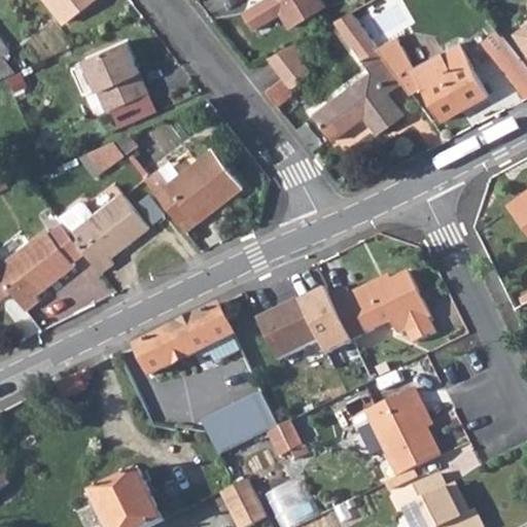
[(45,0),(65,24),(97,0),(45,0)]
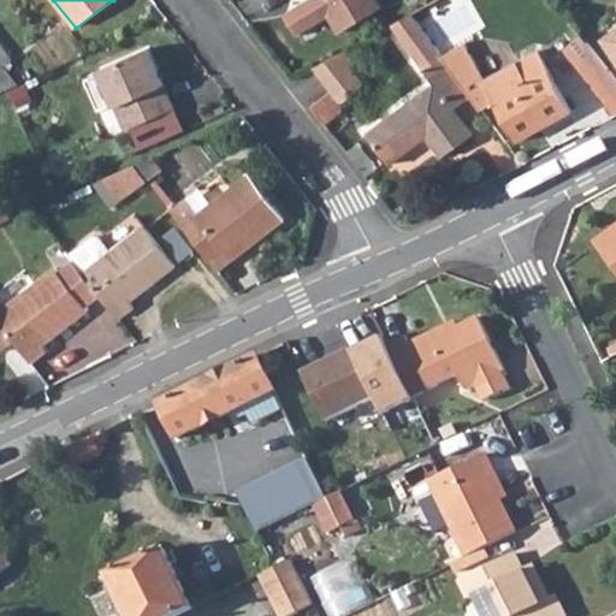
[(309,0),(284,17),(297,37),(330,17),(341,34),(378,10),(372,0),(309,0)]
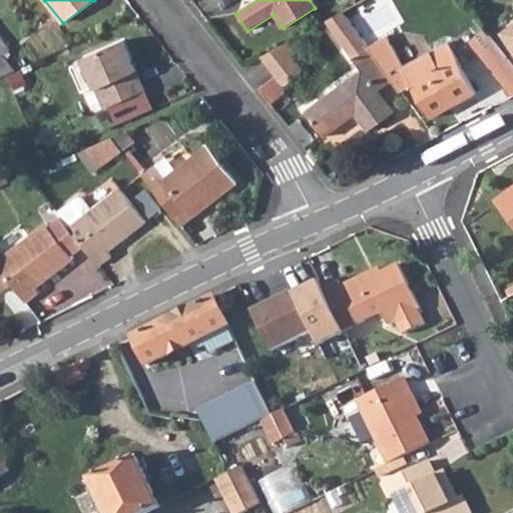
[(325,22),(362,72),(306,113),(324,138),(355,116),(367,133),(393,115),(376,93),(391,82),(366,48),(341,13),(325,22)]
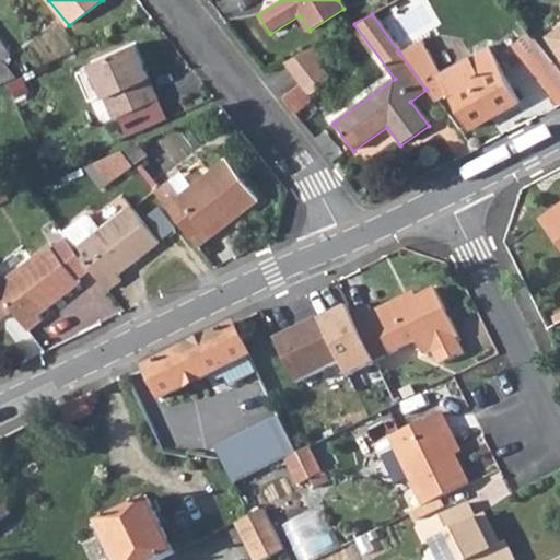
[(559,27),(547,36),(559,56),(559,27)]
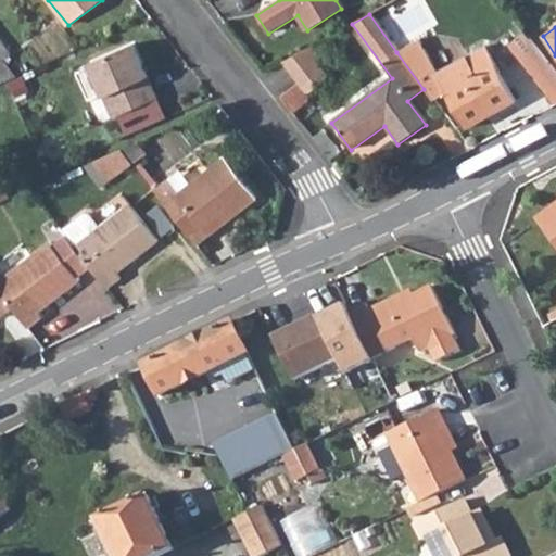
[(555,72),(525,33),(510,45),(523,63),(555,105),(555,104),(555,72)]
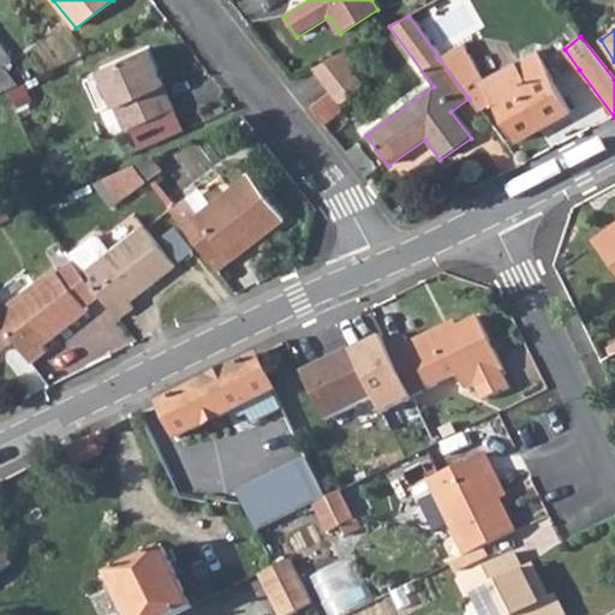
[(518,142),(569,112),(537,53),(485,82),(464,45),(439,58),(469,99),(479,112),(495,102),(518,142)]
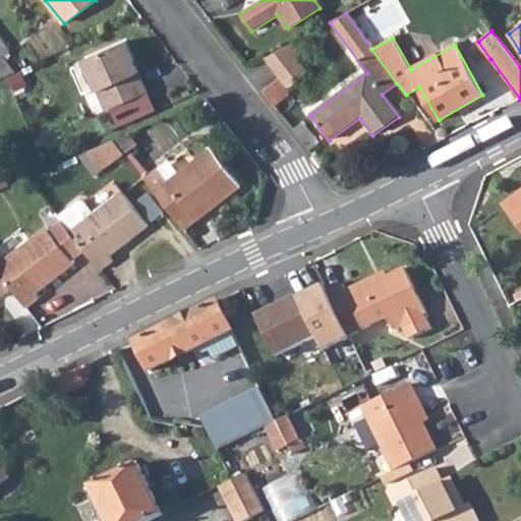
[(0,53),(3,57),(9,52),(0,40),(0,53)]
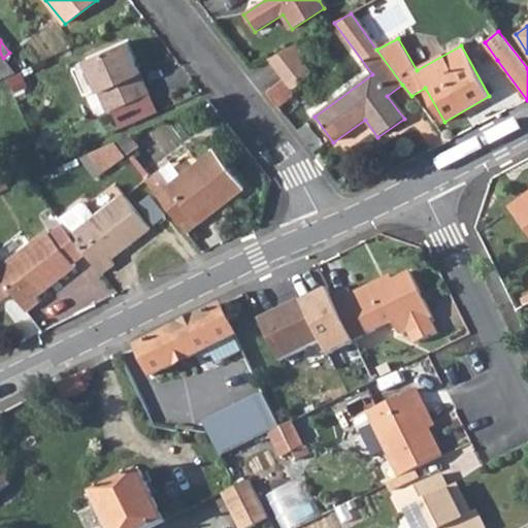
[(84,61),(107,112),(147,95),(125,43),(84,61)]
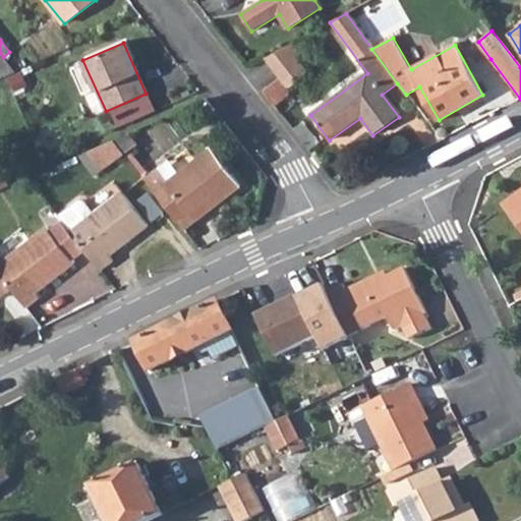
[(265,59),(280,78),(288,90),(307,74),(295,58),(298,55),(290,44),(265,59)]
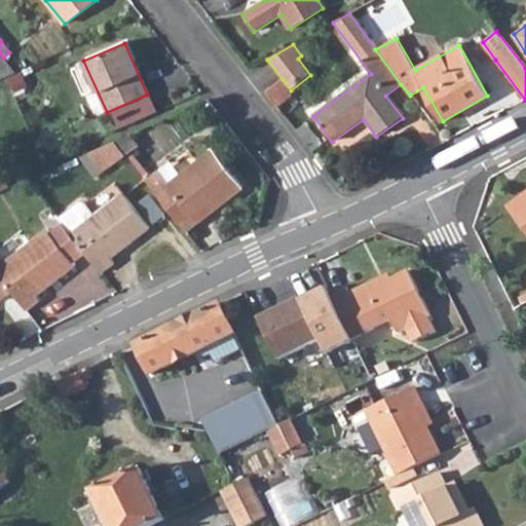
[(269,88),(282,105),(292,99),(291,90),(283,79),(269,88)]
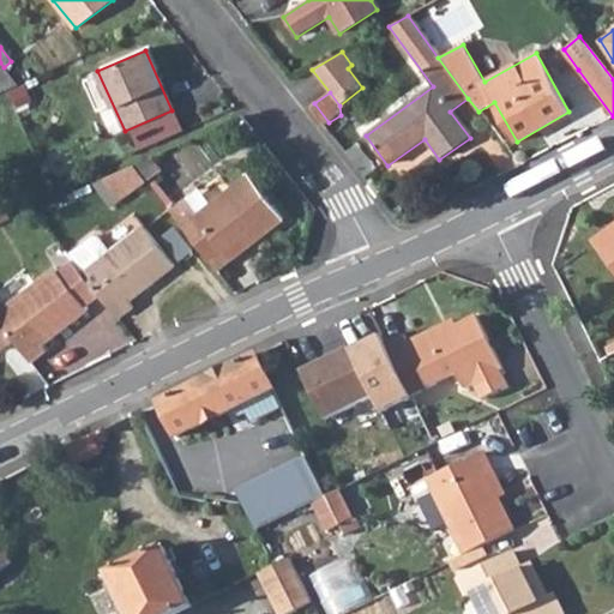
[(308,108),(324,126),(329,122),(314,103),(308,108)]
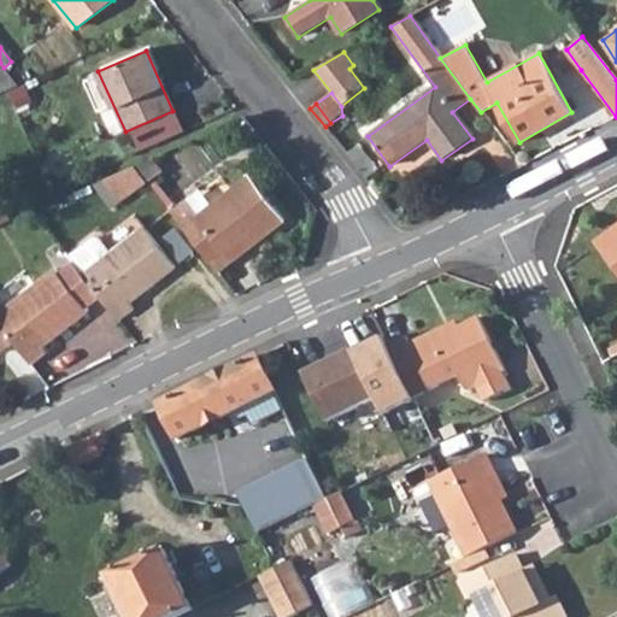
[(134,166),(146,182),(160,170),(152,158),(134,166)]
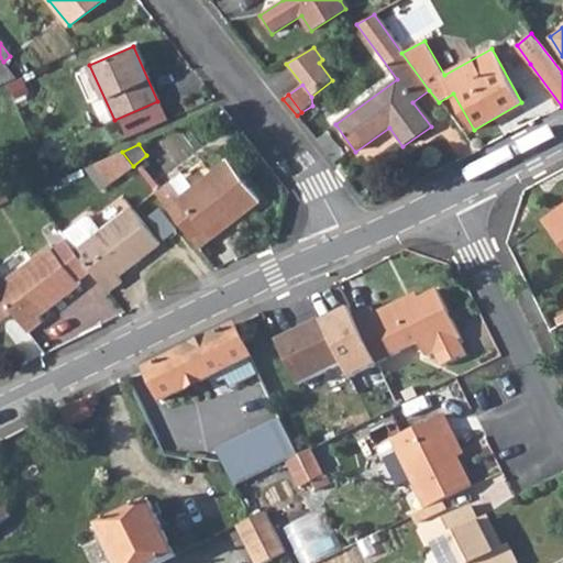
[(94,165),(110,185),(133,166),(122,152),(94,165)]
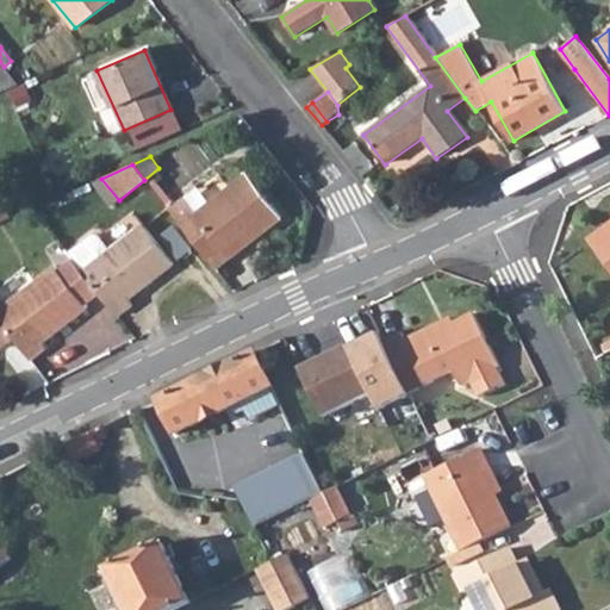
[(180,226),(209,263),(222,253),(231,246),(237,251),(280,217),(246,175),(180,226)]
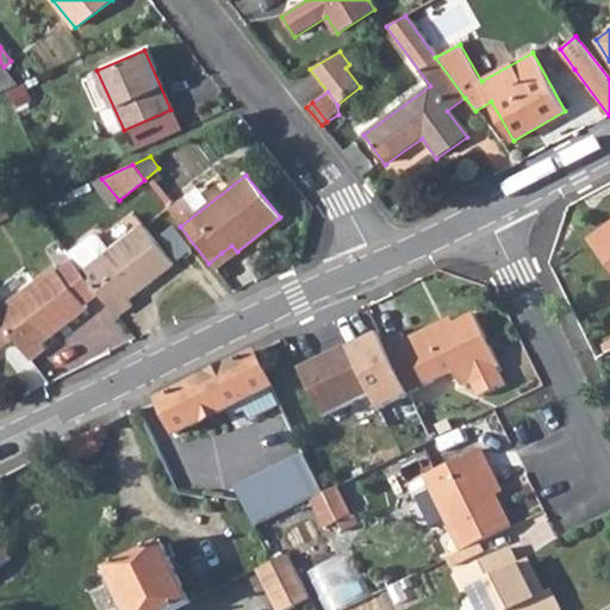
[(98,293),(117,317),(131,305),(126,300),(172,265),(141,225),(107,251),(81,272),(98,293)]
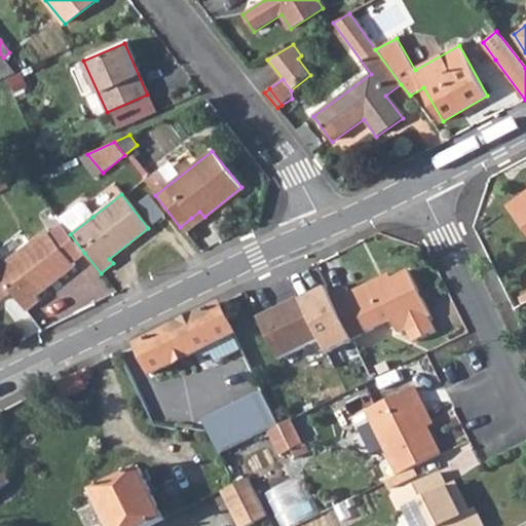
[(525,198),(525,199),(523,195),(506,208),(525,232),(525,198)]
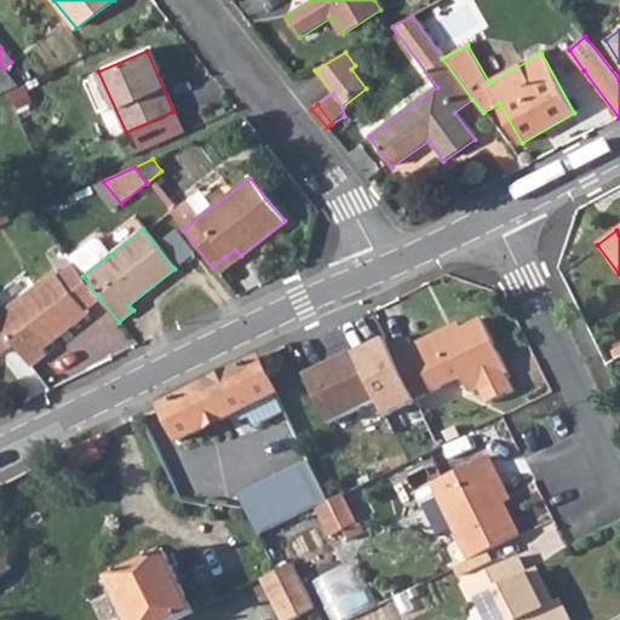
[(93,240),(69,259),(82,276),(109,256),(97,241),(93,240)]
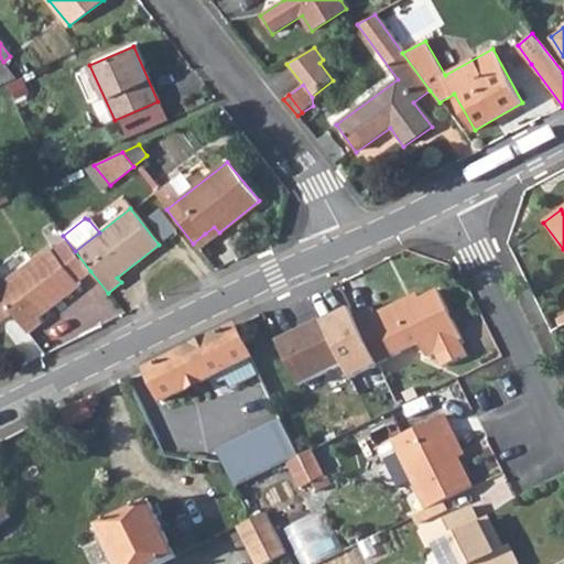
[(205,234),(210,240),(219,232),(214,227),(205,234)]
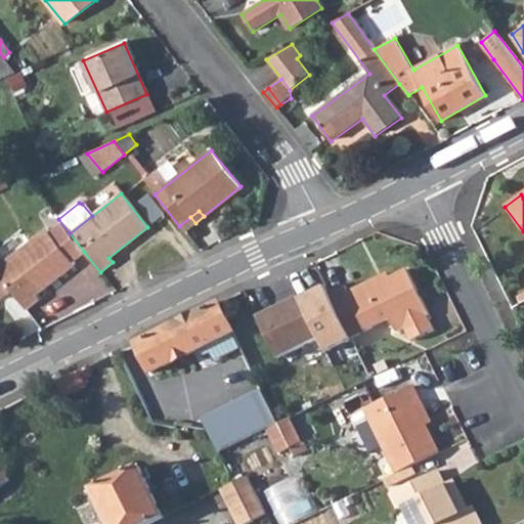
[(70,233),(58,219),(0,266),(0,276),(11,292),(26,309),(39,299),(36,295),(73,265),(71,262),(84,252),(70,233)]
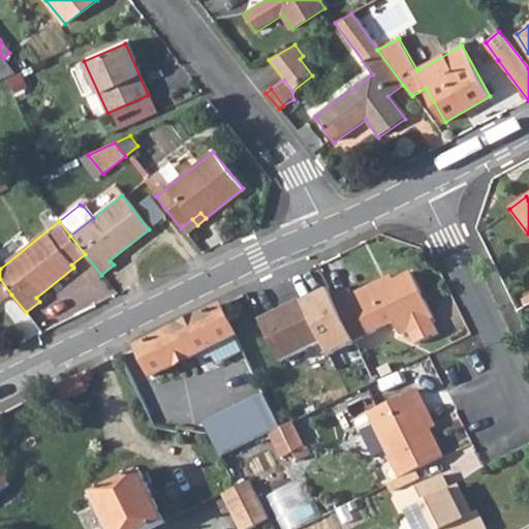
[(334,294),(355,340),(396,321),(402,334),(435,319),(411,271),(384,284),(382,279),(353,293),(349,287),(334,294)]
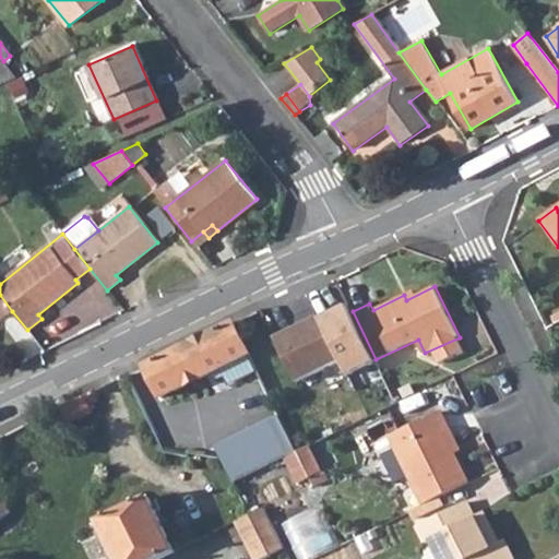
[(0,319),(12,311),(0,295),(0,319)]
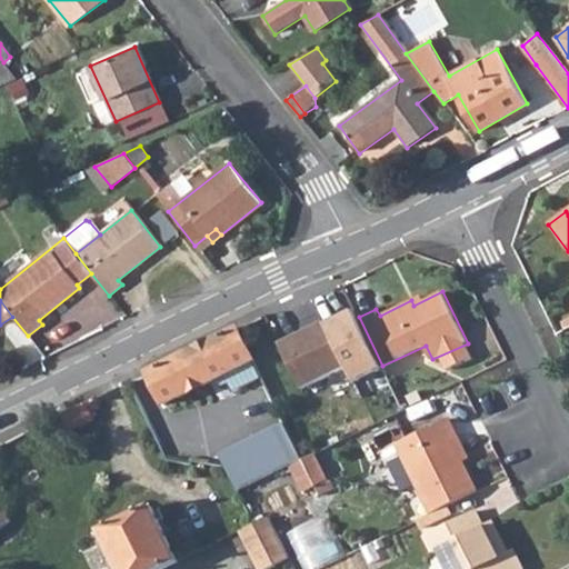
[(281,343),(303,388),(349,366),(356,381),(383,368),(382,366),(359,317),(356,310),(328,323),(327,322),(281,343)]
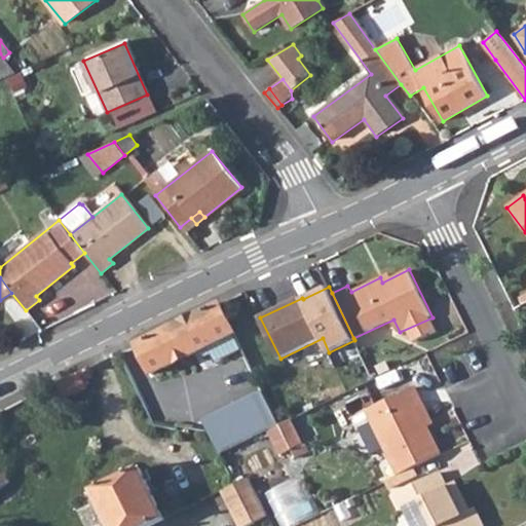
[(135,342),(152,376),(236,334),(222,305),(219,300),(135,342)]
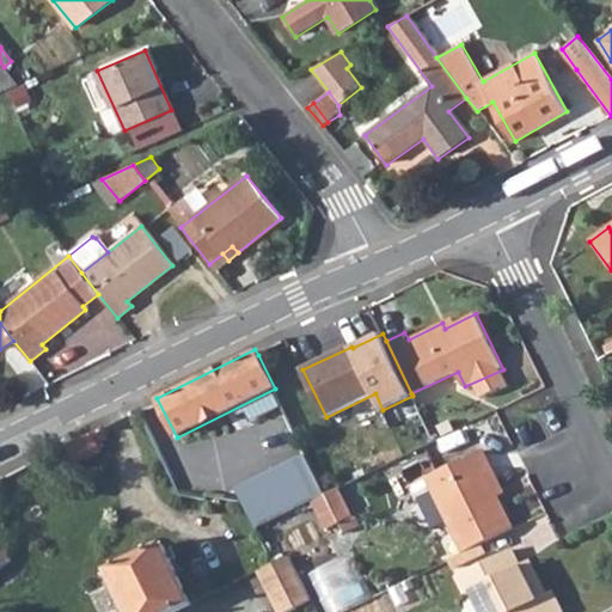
[(466,554),(516,528),(488,473),(496,471),(484,447),(428,476),(466,554)]
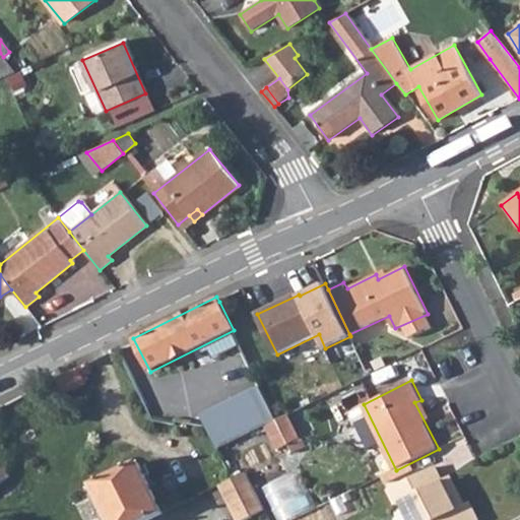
[(260,386),(199,416),(216,450),(277,420),(260,386)]
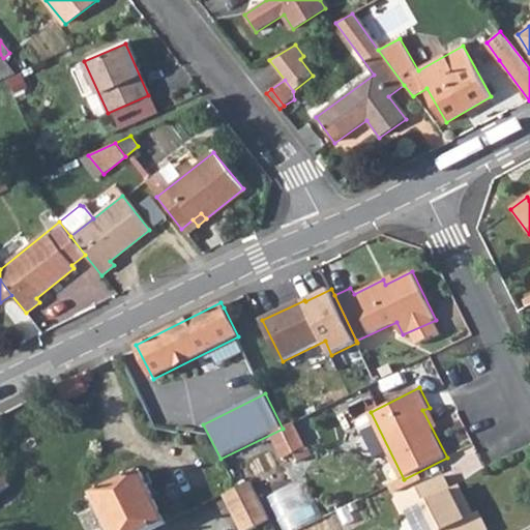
[(283,429),(294,453),(306,448),(294,422),(283,429)]
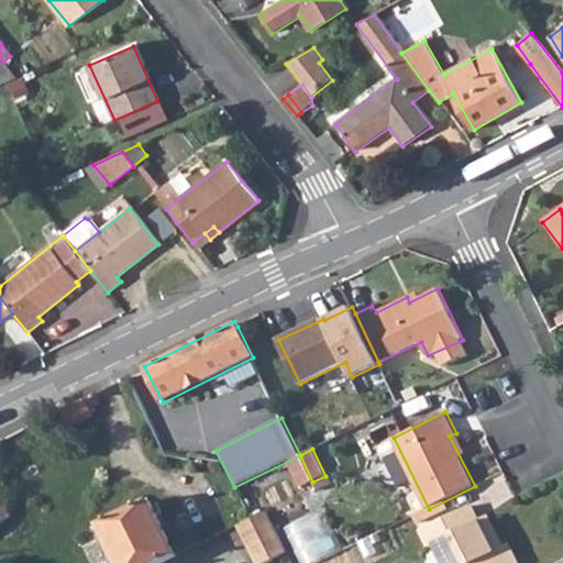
[(0,522),(11,515),(0,499),(0,522)]
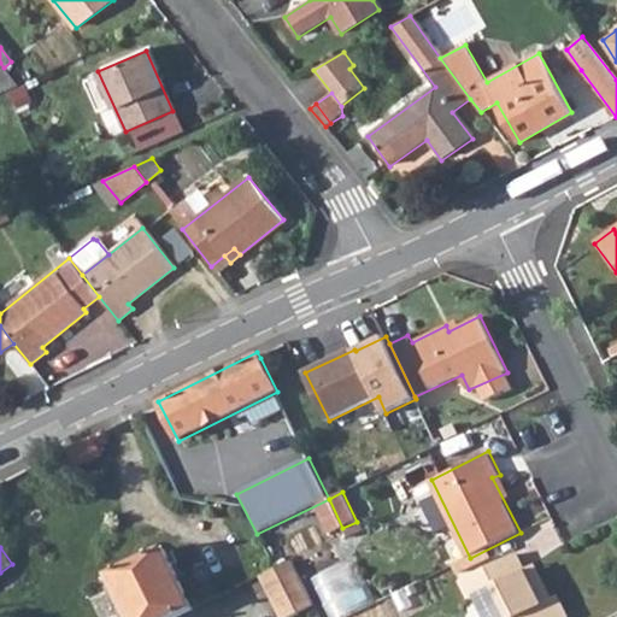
[(109,575),(130,616),(175,616),(193,609),(163,548),(109,575)]
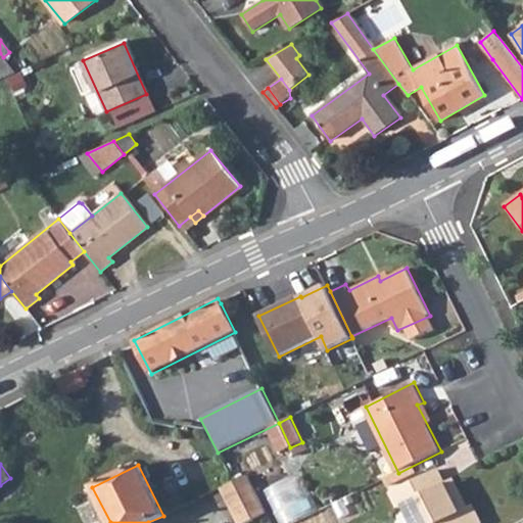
[(391,493),(398,508),(403,506),(412,522),(481,522),(473,507),(464,511),(454,492),(452,493),(439,470),(391,493)]
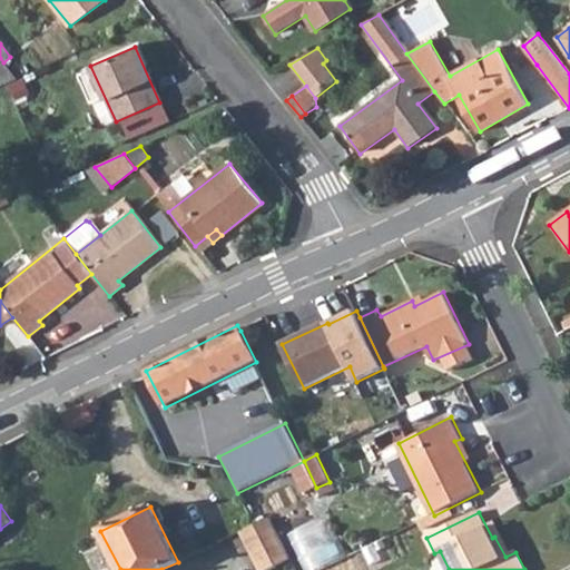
[(237,532),(247,551),(277,536),(267,517),(252,526),(237,532)]
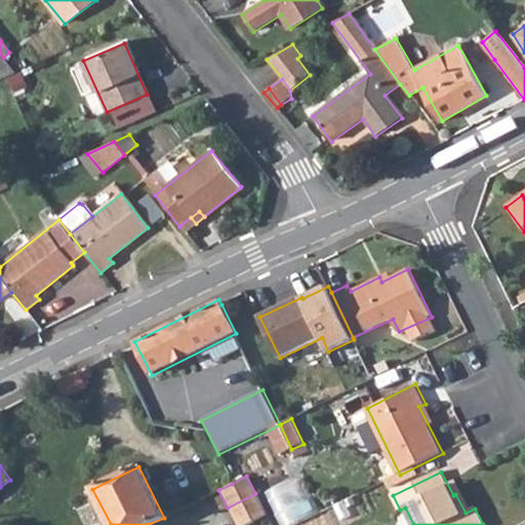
[(228,508),(237,524),(246,524),(267,515),(255,493),(228,508)]
